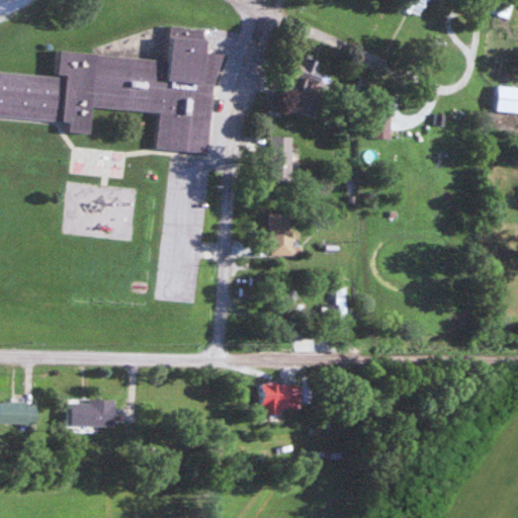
[(0,107),(68,114),(66,131),(86,133),(89,104),(156,112),(152,147),(204,152),(216,53),(201,52),(204,28),(168,24),(164,60),(57,49),(54,73),(0,67),(0,107)]
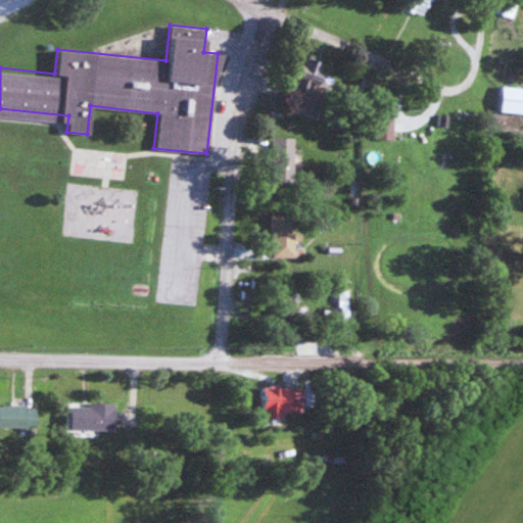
[(326,65),(305,55),(289,87),(310,97),(326,65)]
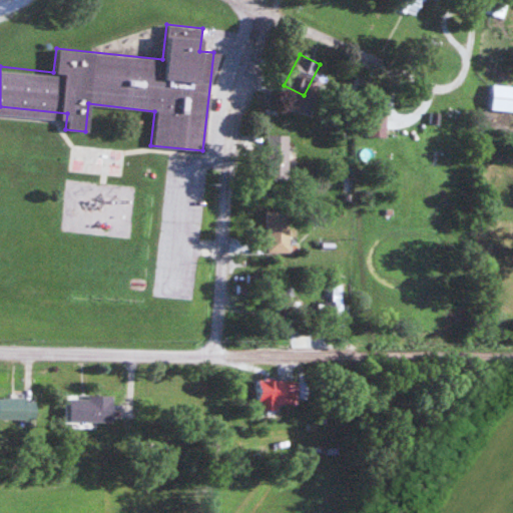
[(512,110),(512,85),(492,85),(492,111),(512,110)]
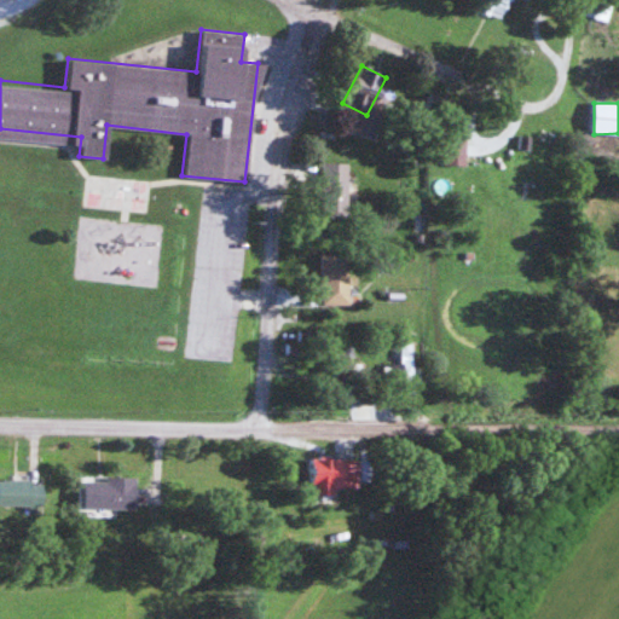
[(463,165),(463,136),(444,136),(444,165),(463,165)]
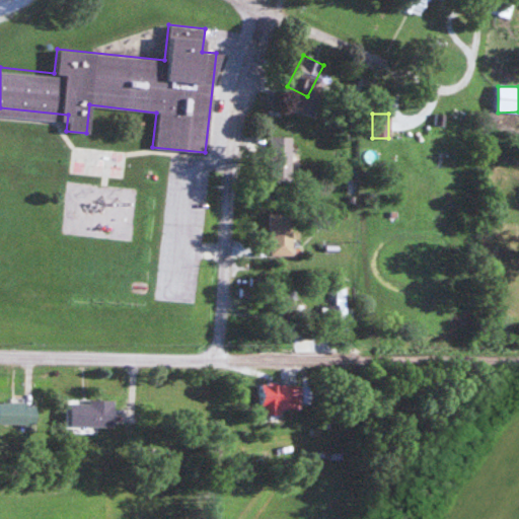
[(284,160),(284,152),(290,152),(290,137),(269,137),(269,160),(284,160)]
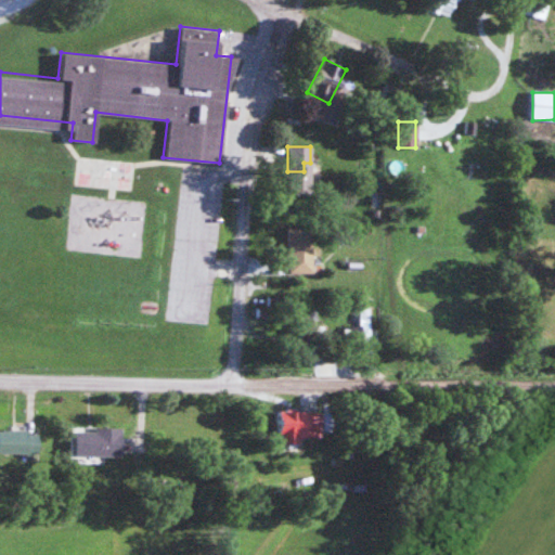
[(286,272),(310,272),(310,228),(286,228),(286,272)]
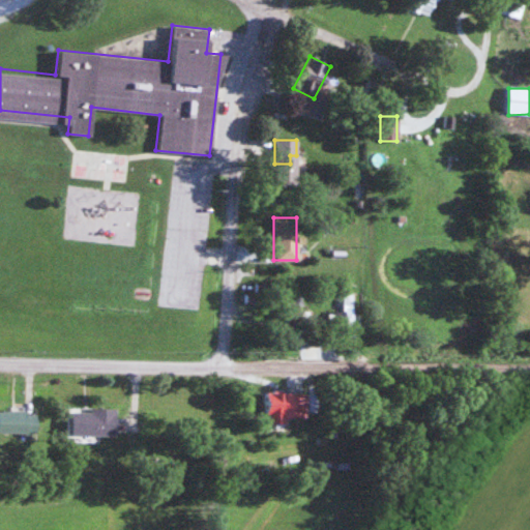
[(334,312),(334,339),(353,339),(353,292),(342,292),(342,312),(334,312)]
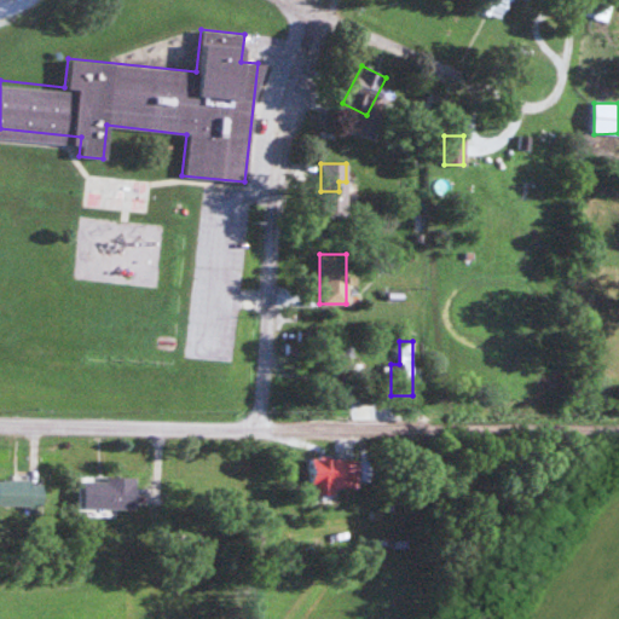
[(334,495),(334,486),(357,487),(358,458),(312,457),(311,493),(334,495)]
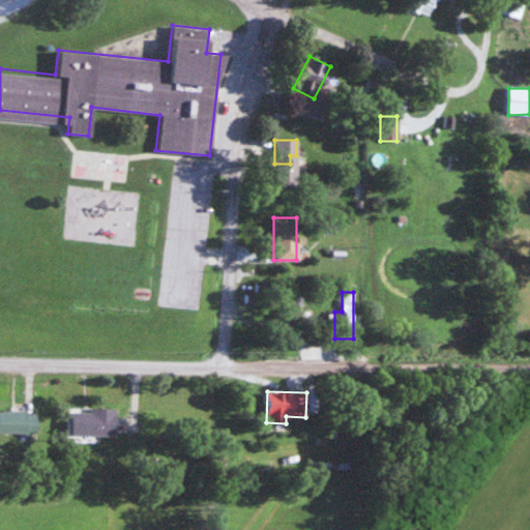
[(0,433),(35,433),(35,410),(0,409),(0,433)]
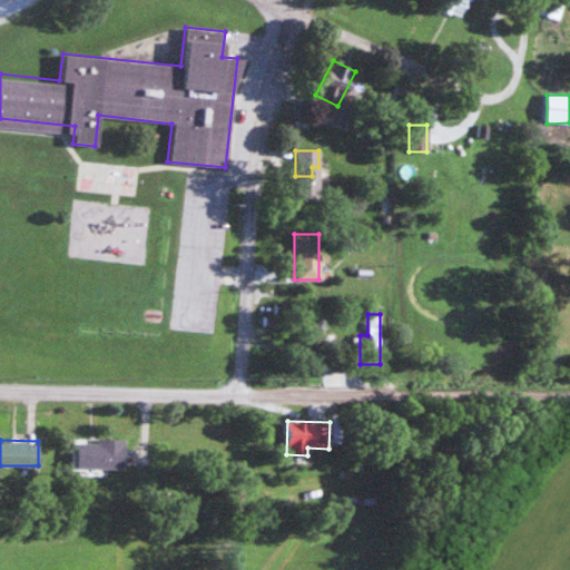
[(124,469),(124,440),(77,440),(77,469),(124,469)]
